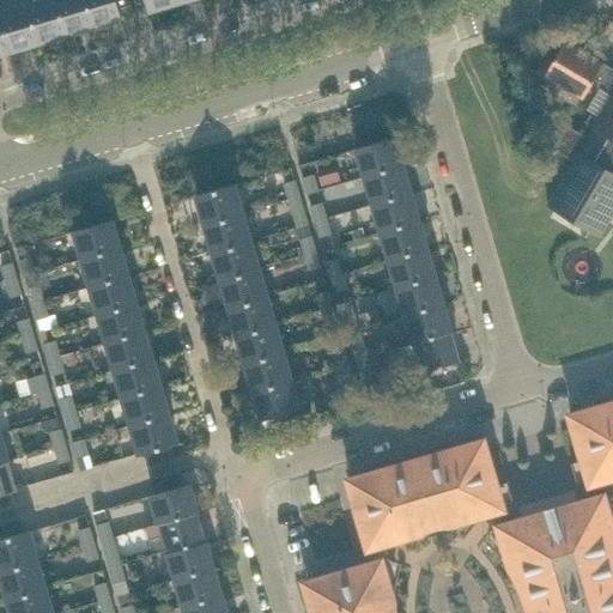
[(37,41),(66,34),(55,0),(38,0),(26,4),(37,41)]
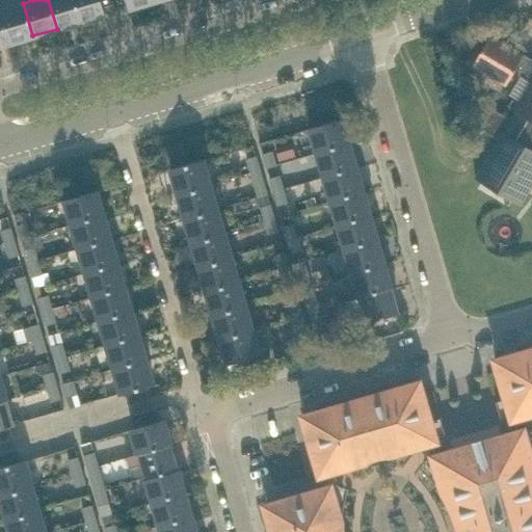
[(48,0),(57,29),(81,22),(74,0),(48,0)]
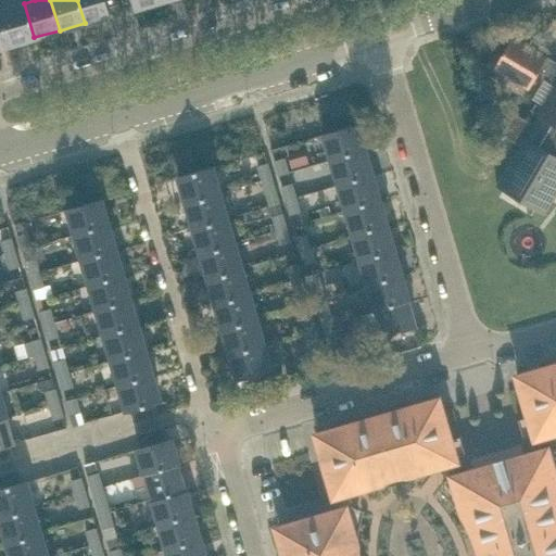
[(77,0),(85,23),(110,15),(105,0),(77,0)]
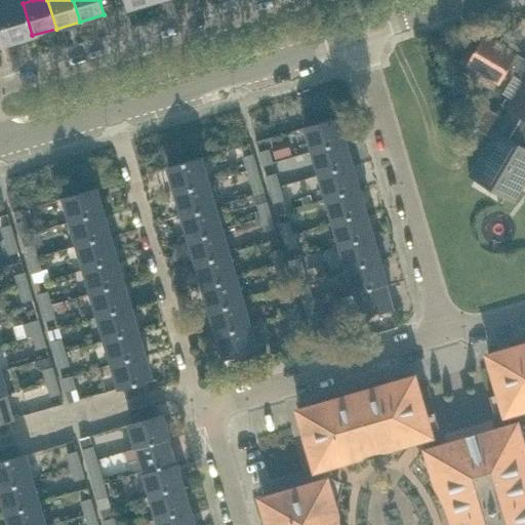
[(0,12),(8,42),(32,35),(23,3),(0,9),(0,12)]
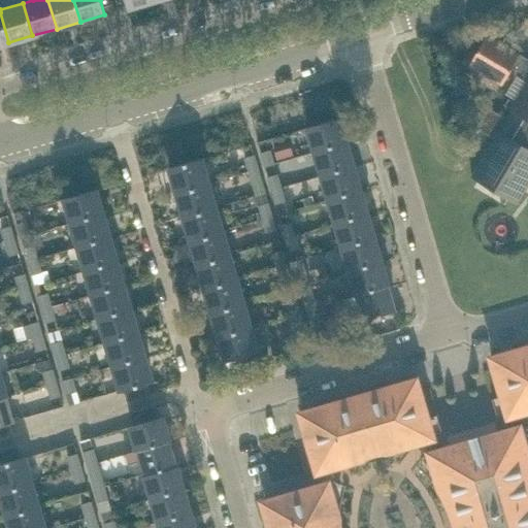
[(0,44),(8,42),(0,12),(0,44)]
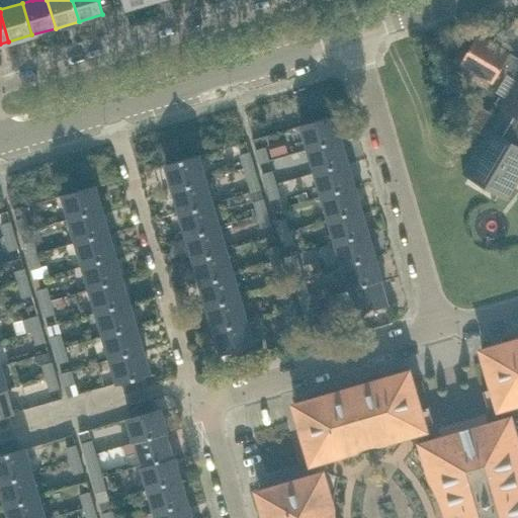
[(506,72),(517,79),(517,78),(517,58),(478,34),(468,49),(464,50),(461,56),(463,59),(460,63),(493,81),(503,65),(507,68),(506,72)]
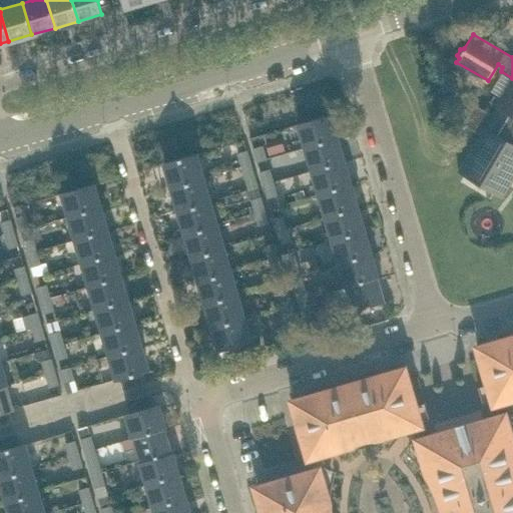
[(512,77),(512,78),(500,99),(492,114),(459,170),(503,196),(510,184),(512,178),(512,77)]
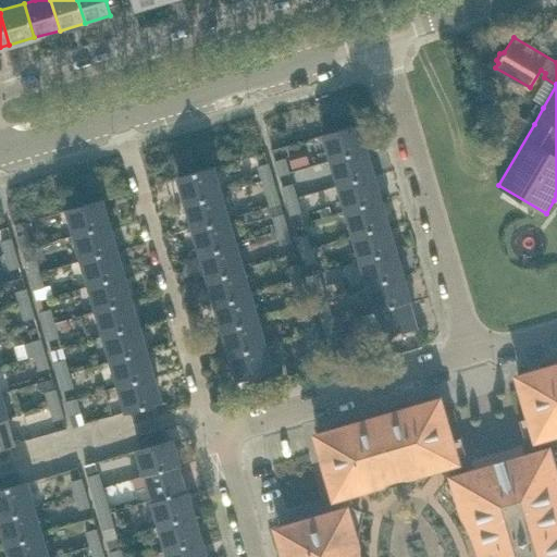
[(503,138),(518,148),(531,126),(516,116),(503,138)]
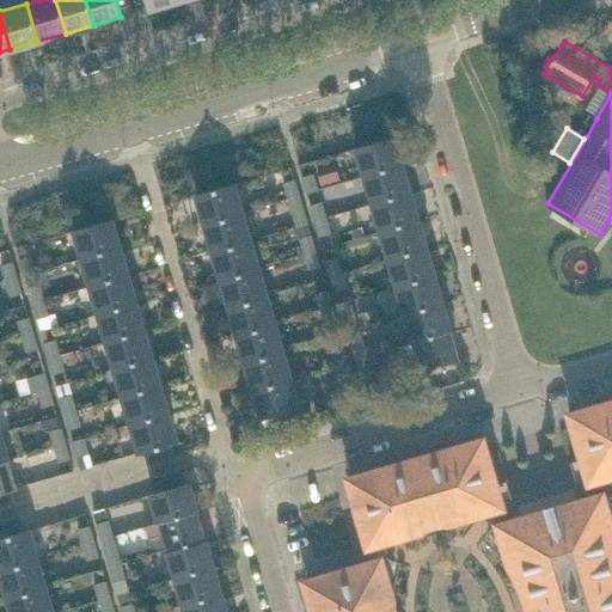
[(365,176),(402,165),(393,136),(356,147),(365,176)]
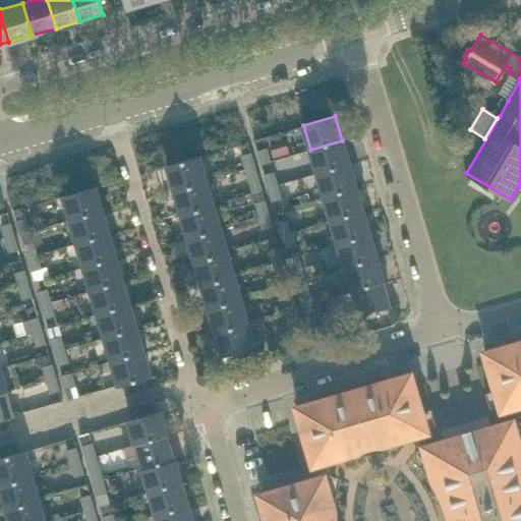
[(317,173),(349,164),(342,140),(310,150),(317,173)]
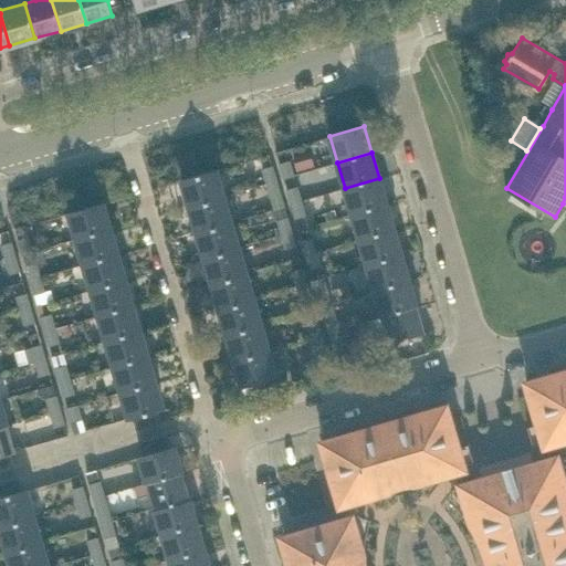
[(284,178),(294,175),(290,160),(280,164),(284,178)]
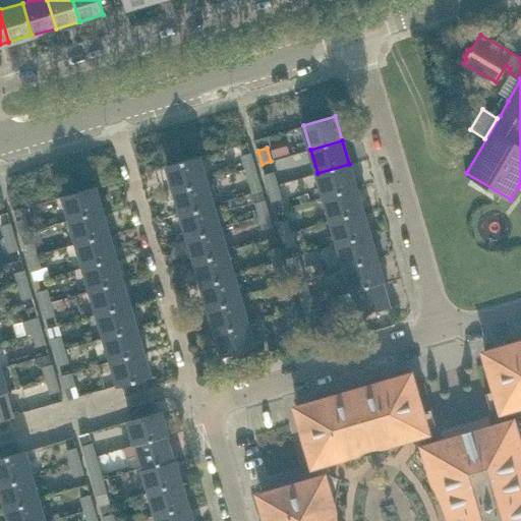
[(246,169),(255,166),(251,153),(242,155),(246,169)]
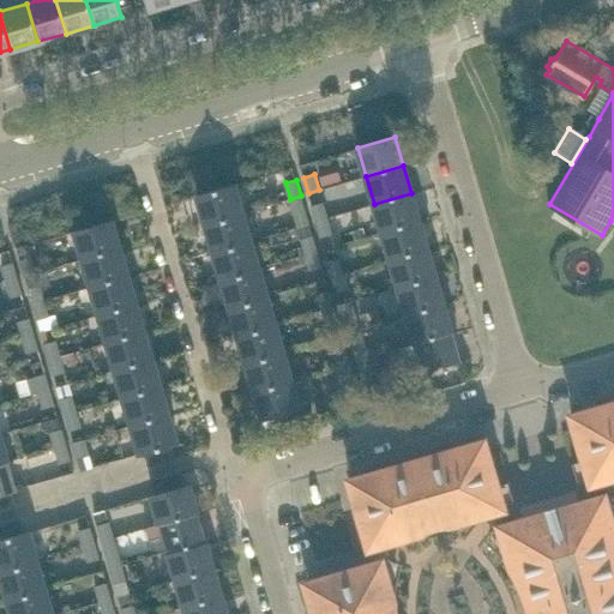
[(205,223),(244,212),(234,184),(197,194),(205,223)]
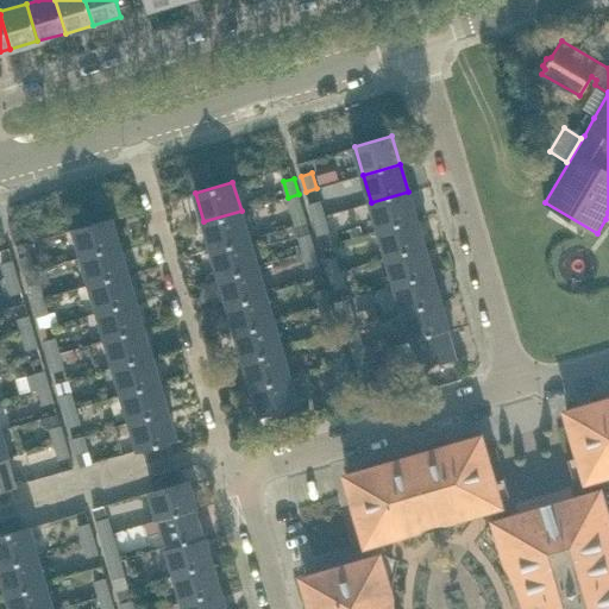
[(380,230),(416,219),(408,192),(371,202),(380,230)]
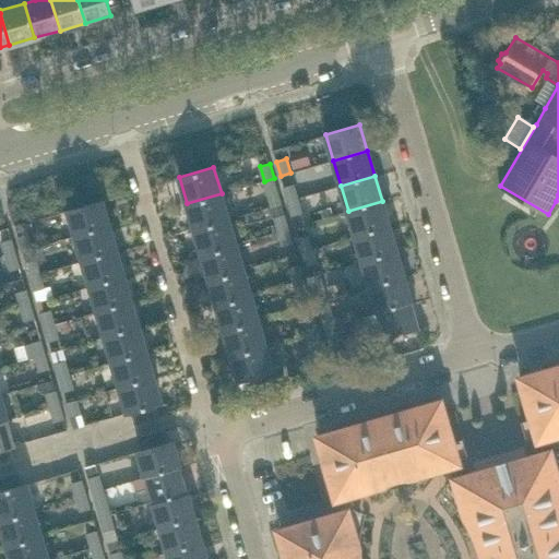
[(274,178),(264,181),(268,195),(278,192),(274,178)]
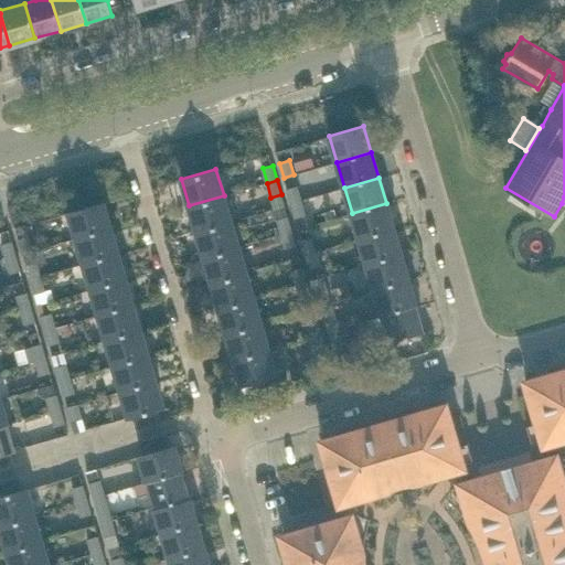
[(291,203),(301,201),(297,187),(287,189),(291,203)]
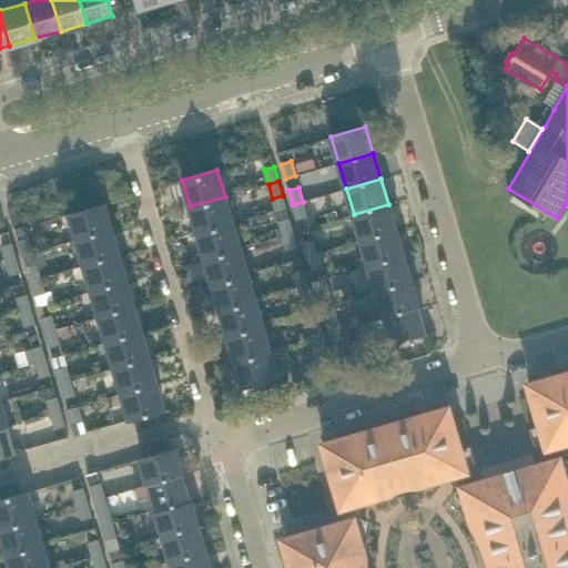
[(198,232),(232,222),(225,196),(190,206),(198,232)]
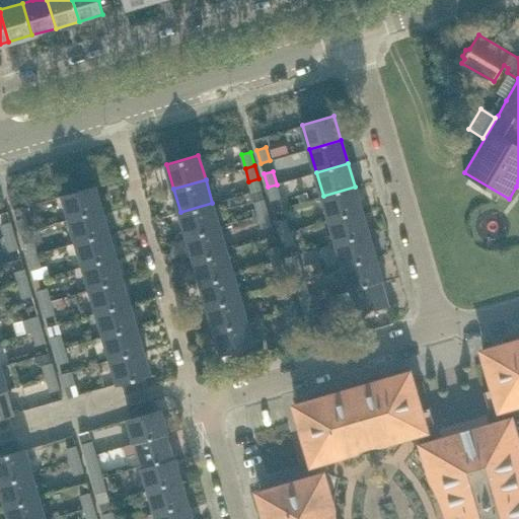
[(277,184),(268,187),(272,200),(281,198),(277,184)]
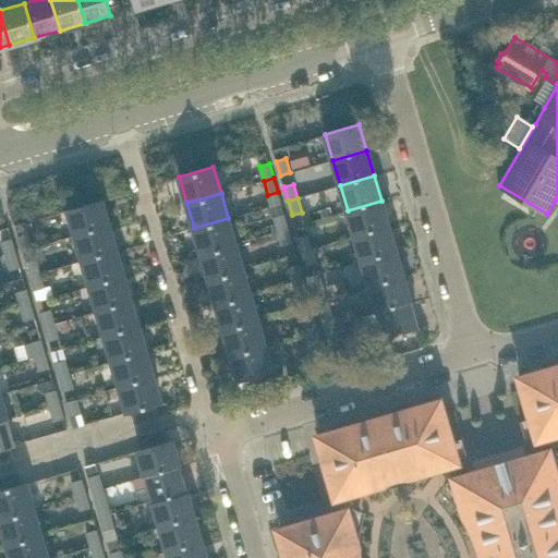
[(75,235),(109,226),(102,199),(68,209),(75,235)]
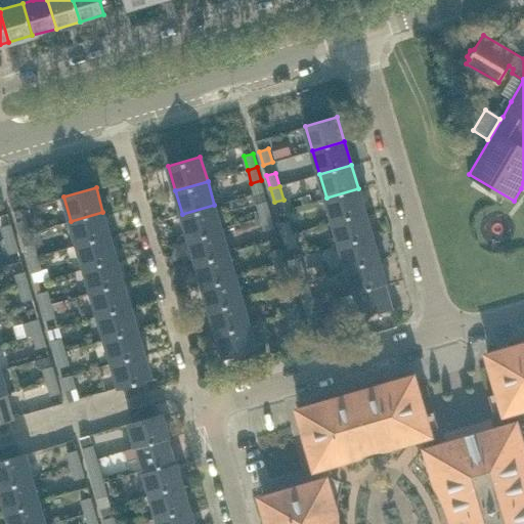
[(333,222),(365,212),(358,188),(326,198),(333,222)]
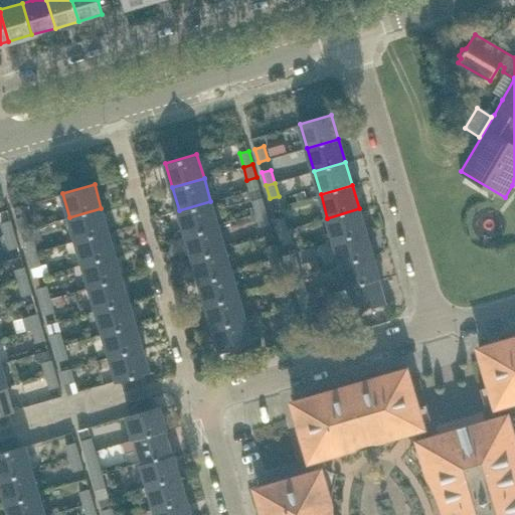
[(256,213),(266,210),(262,197),(252,200),(256,213)]
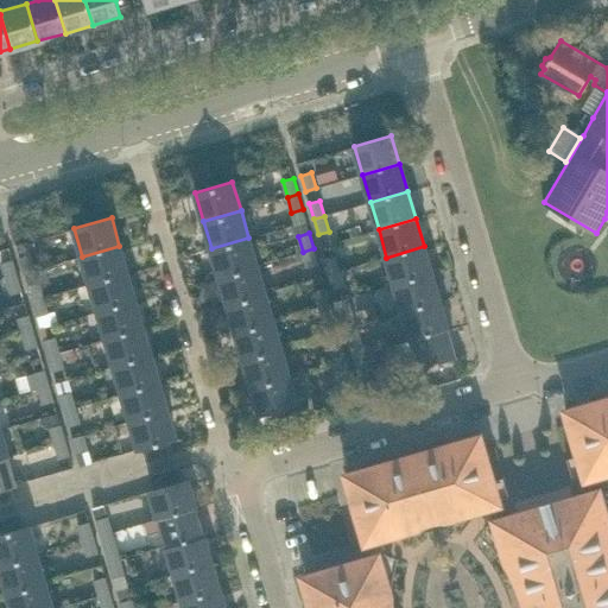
[(220,276),(257,265),(248,238),(211,248),(220,276)]
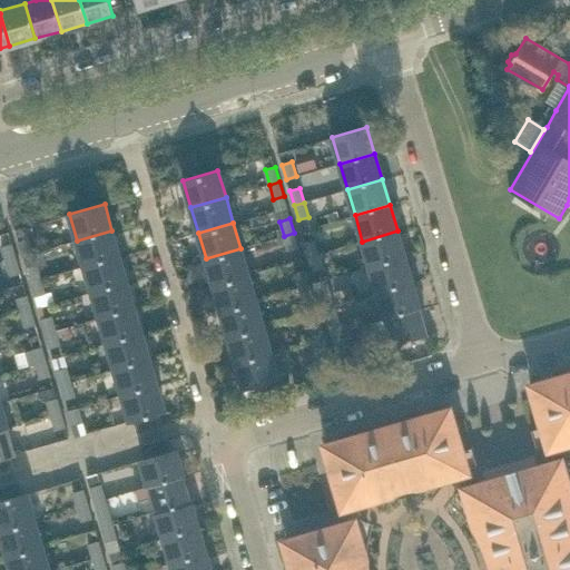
[(85,266),(119,256),(111,231),(77,241),(85,266)]
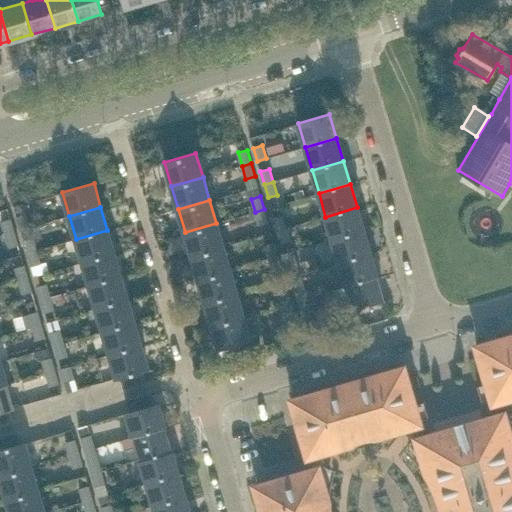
[(332,240),(363,231),(357,207),(325,217),(332,240)]
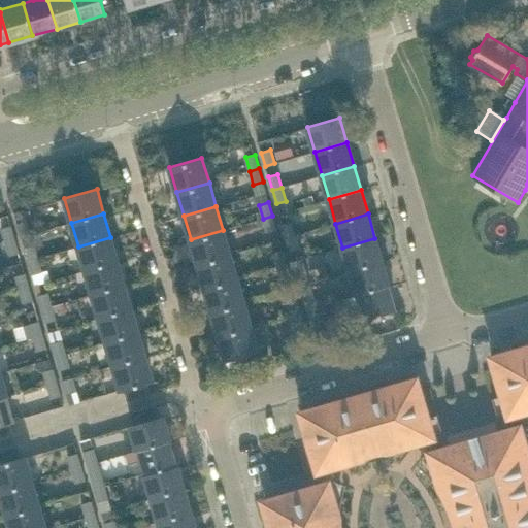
[(272,216),(263,219),(266,232),(276,229),(272,216)]
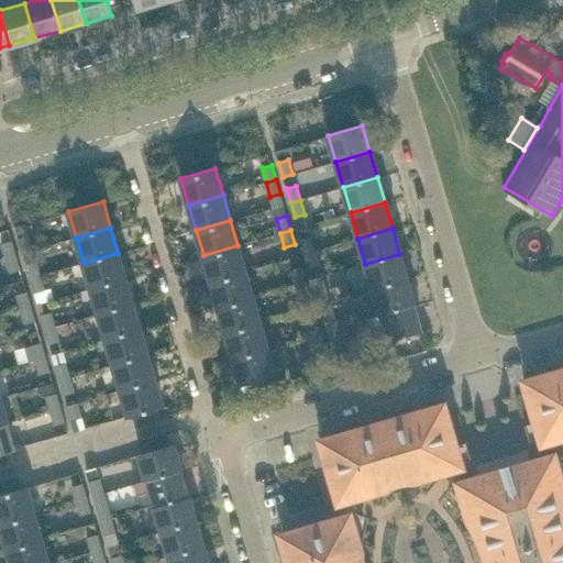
[(23,253),(33,250),(29,235),(19,239),(23,253)]
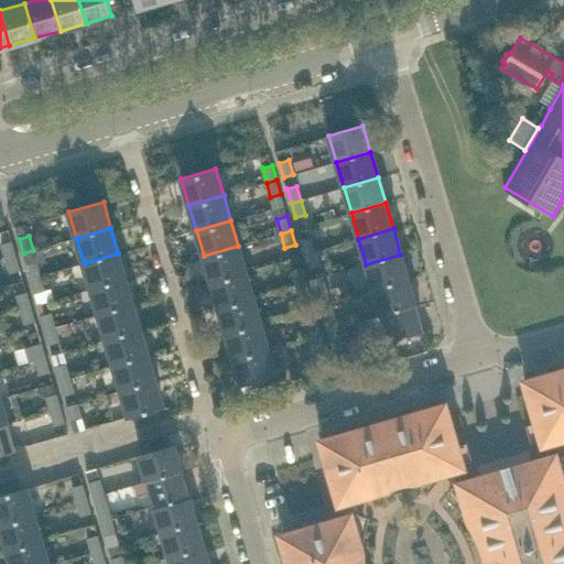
[(305,255),(315,251),(312,237),(302,240),(305,255)]
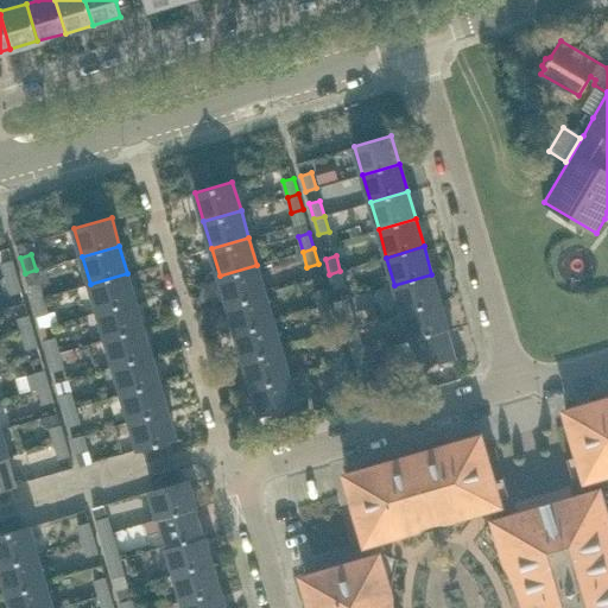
[(6,278),(18,276),(13,259),(1,263),(6,278)]
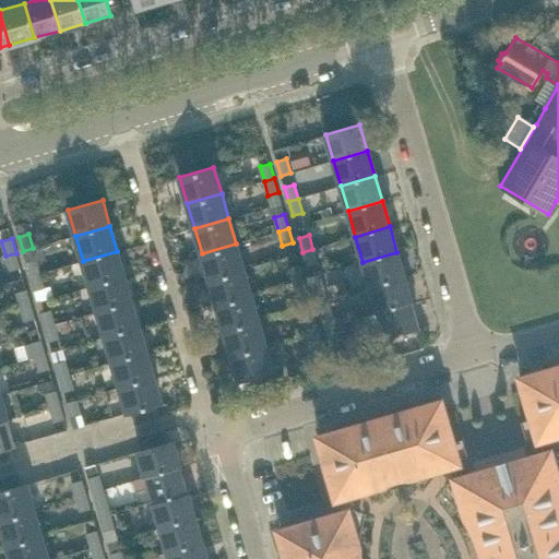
[(210,280),(244,270),(236,244),(202,253),(210,280)]
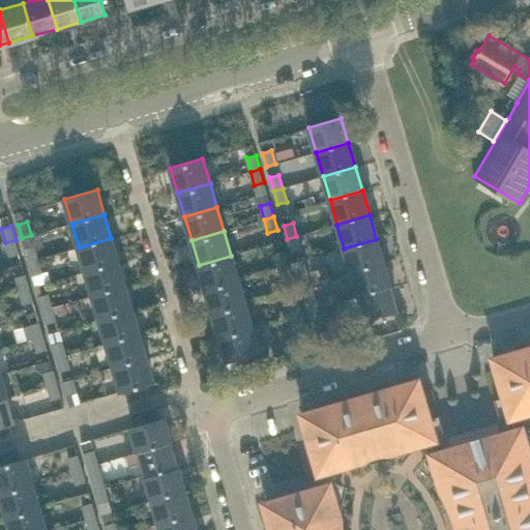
[(296,236),(287,239),(291,252),(300,248),(296,236)]
